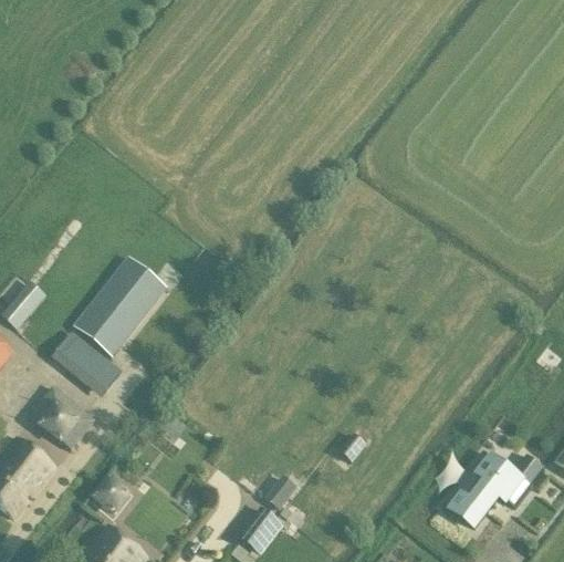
[(168,288),(129,257),(75,326),(114,356),(168,288)]
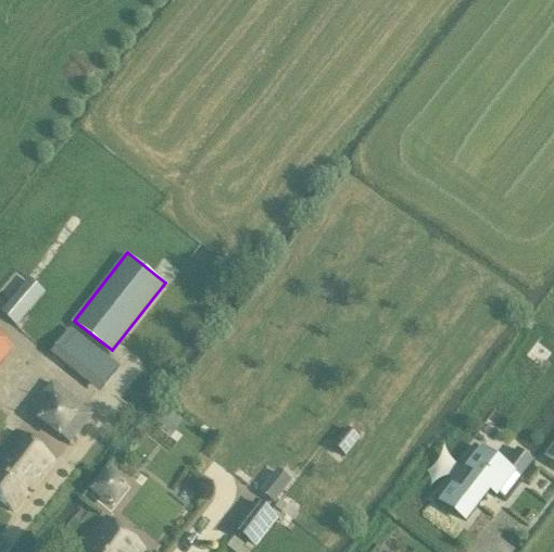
[(33,273),(5,308),(24,321),(50,286),(33,273)]
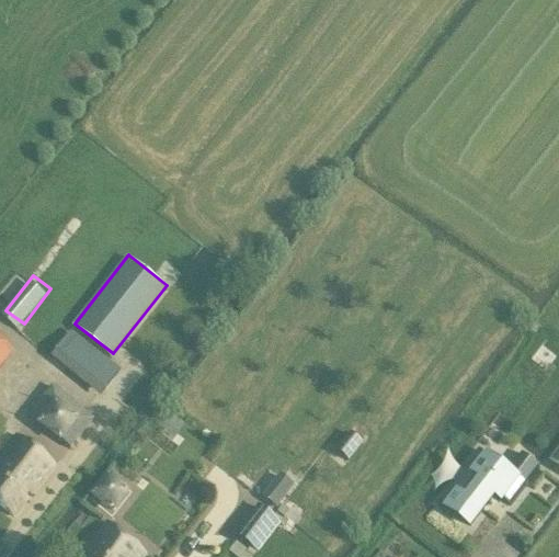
[(102,391),(121,368),(72,330),(54,354),(102,391)]
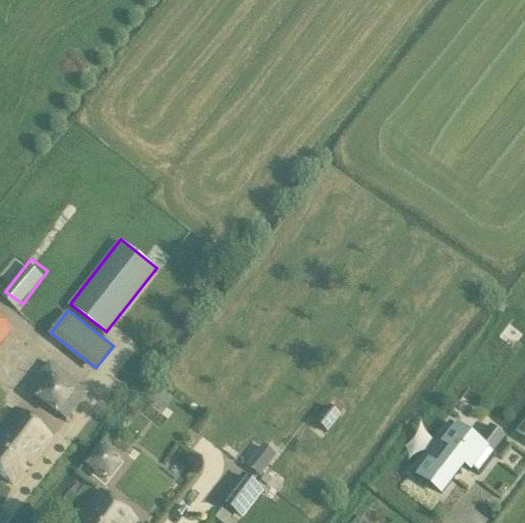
[(0,343),(12,328),(0,317),(0,343)]
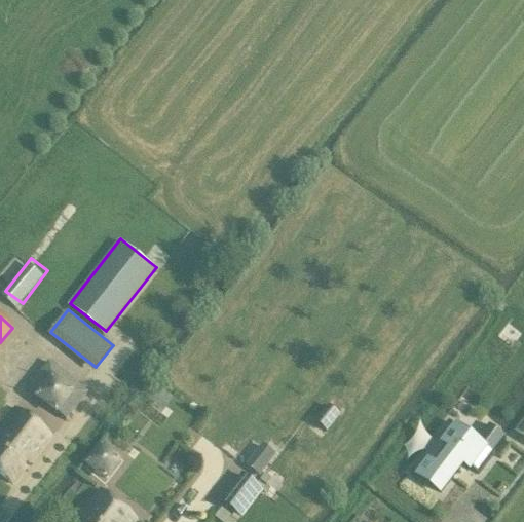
[(49,360),(28,387),(68,418),(88,390),(49,360)]
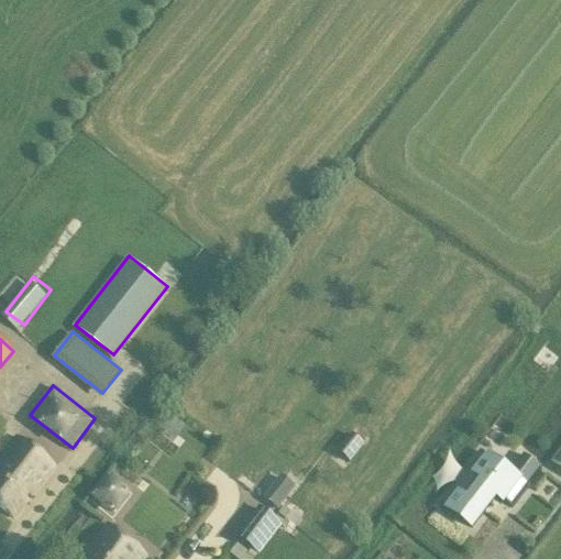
[(353,433),(339,449),(351,459),(365,442),(353,433)]
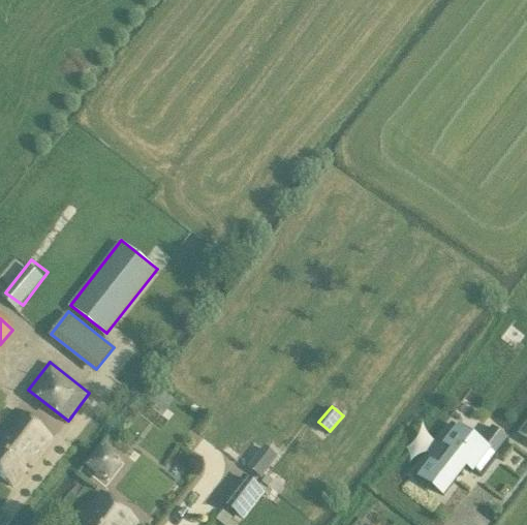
[(17,408),(0,429),(0,471),(14,483),(53,436),(17,408)]
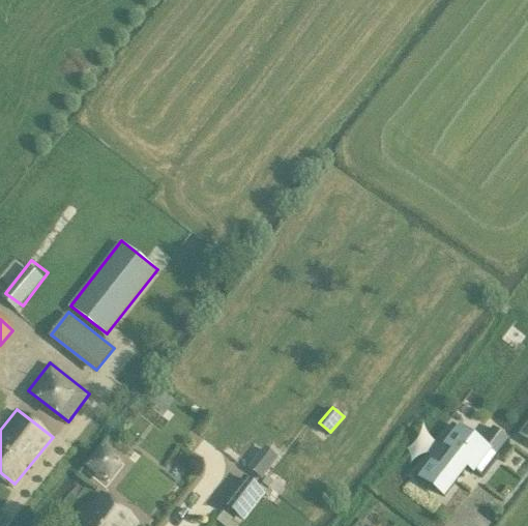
[(511,438),(495,426),(481,443),(475,438),(455,422),(452,426),(417,471),(431,481),(445,494),(449,489),(469,463),(484,475),(511,438)]
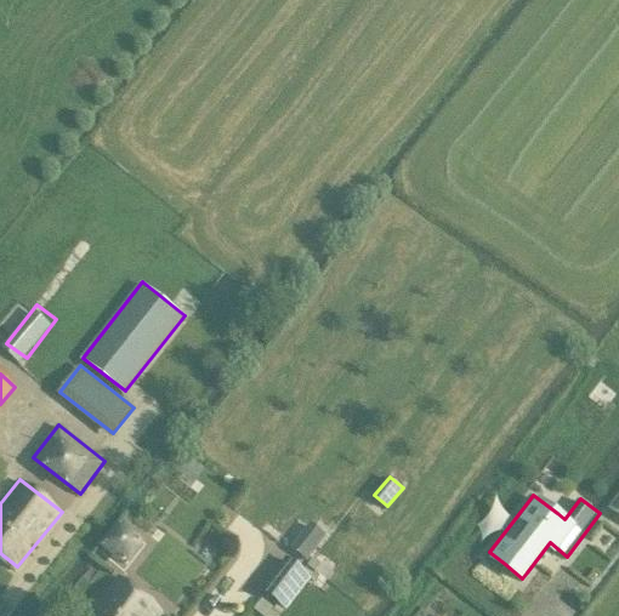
[(313,525),(294,549),(306,559),(325,534),(313,525)]
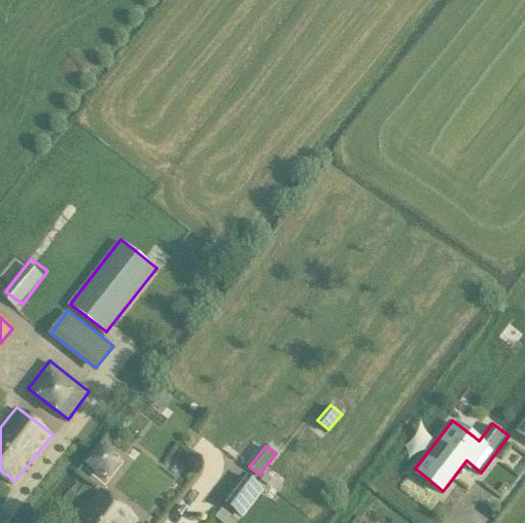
[(244,474),(223,500),(243,516),(264,489),(244,474)]
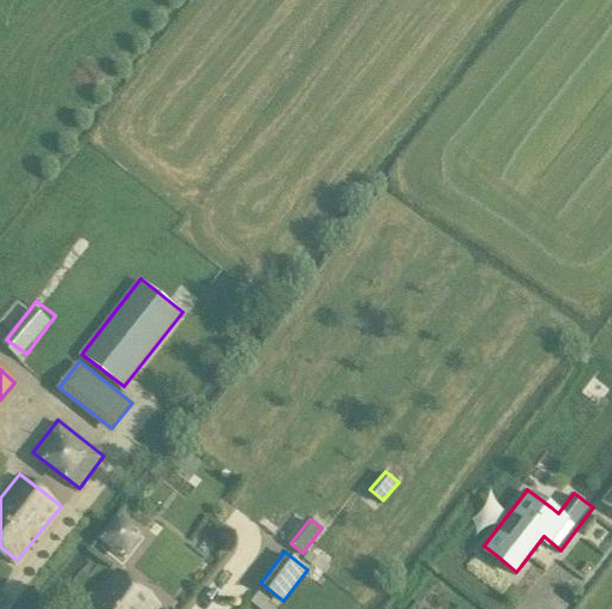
[(156,608),(161,603),(119,570),(87,608),(156,608)]
